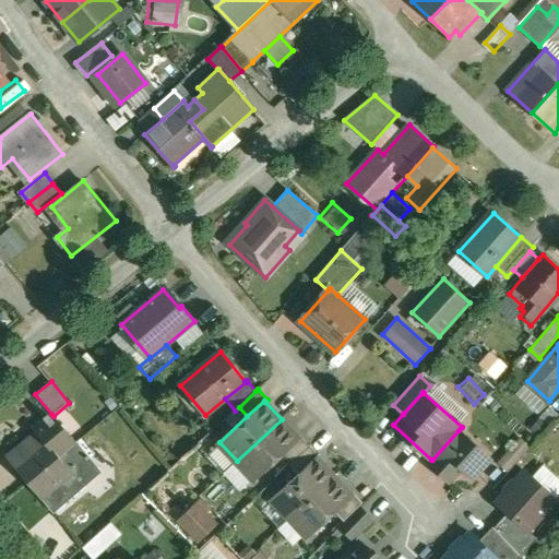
[(37,432),(8,456),(28,483),(30,482),(59,456),(60,456),(76,442),(54,416),(51,414),(34,428),(37,432)]
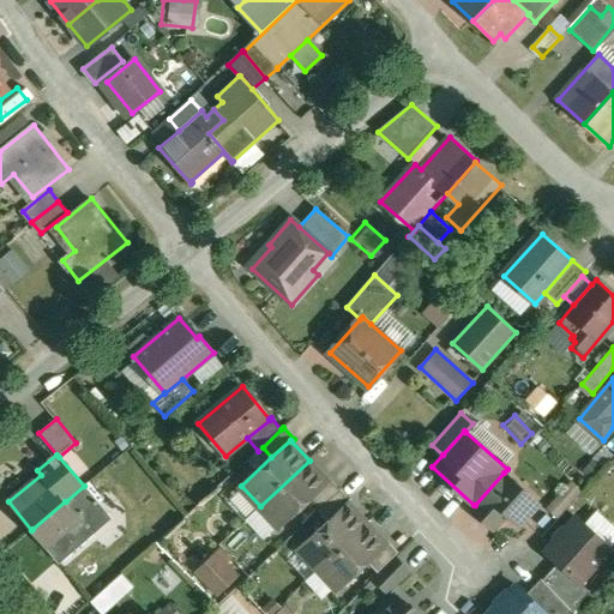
[(309,461),(260,506),(280,527),(311,499),(329,482),(327,481),(309,461)]
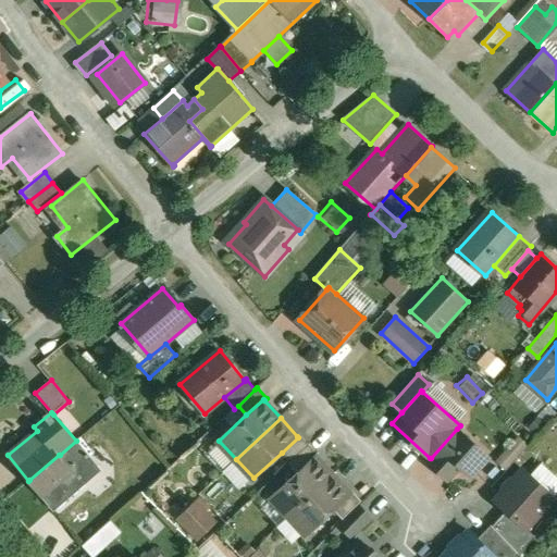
[(457,429),(431,458),(430,458),(428,460),(448,480),(460,466),(472,475),(489,457),(457,429)]
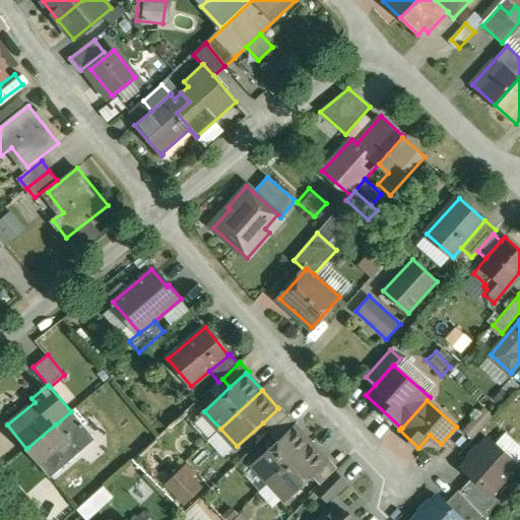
[(278,408),(263,423),(271,431),(288,414),(280,405),(277,407),(278,408)]
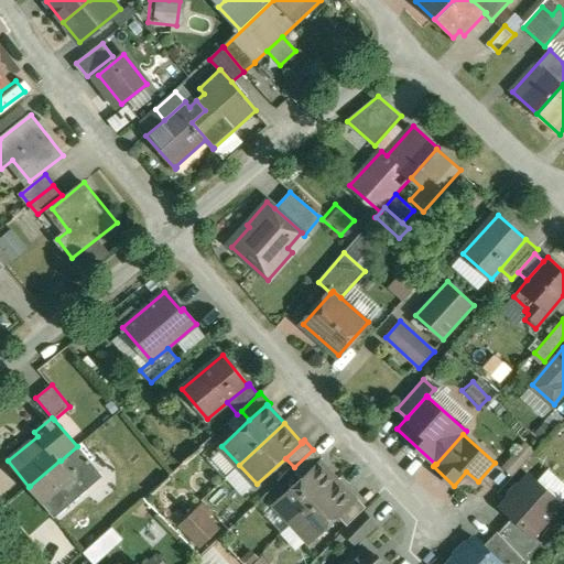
[(313,449),(294,467),(303,477),(320,462),(321,463),(323,461),(313,449)]
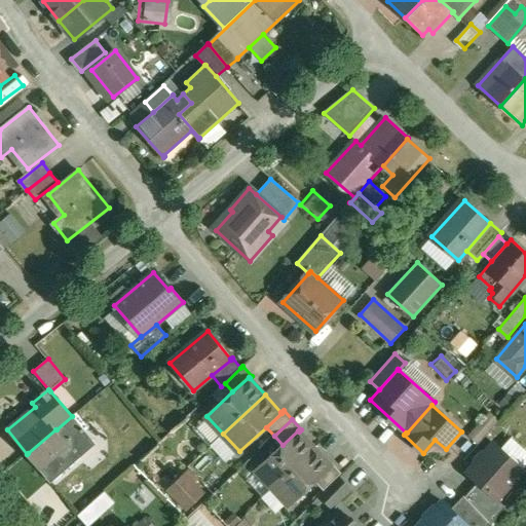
[(55,429),(28,453),(42,472),(47,467),(51,473),(75,452),(64,439),(57,429),(55,429)]
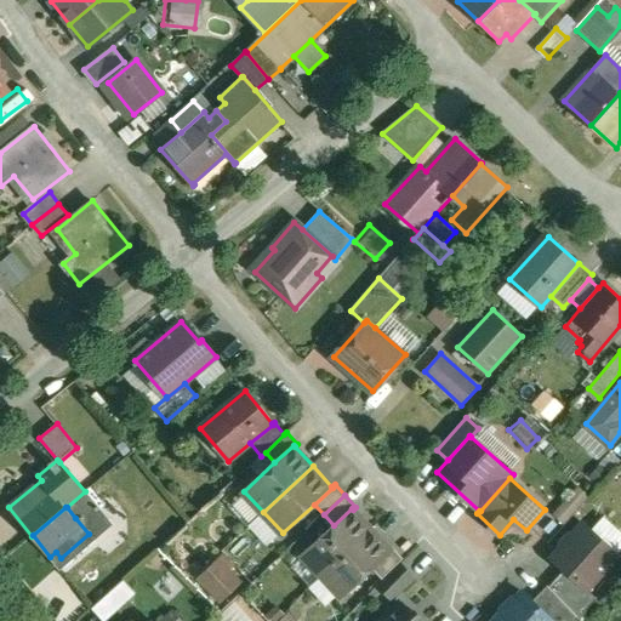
[(86,508),(75,518),(89,534),(101,525),(100,523),(103,519),(96,511),(92,514),(86,508)]
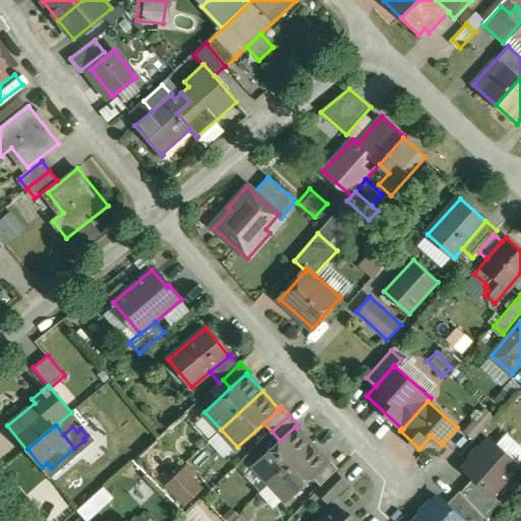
[(280,441),(254,465),(271,482),(311,444),(296,427),(295,426),(280,441)]
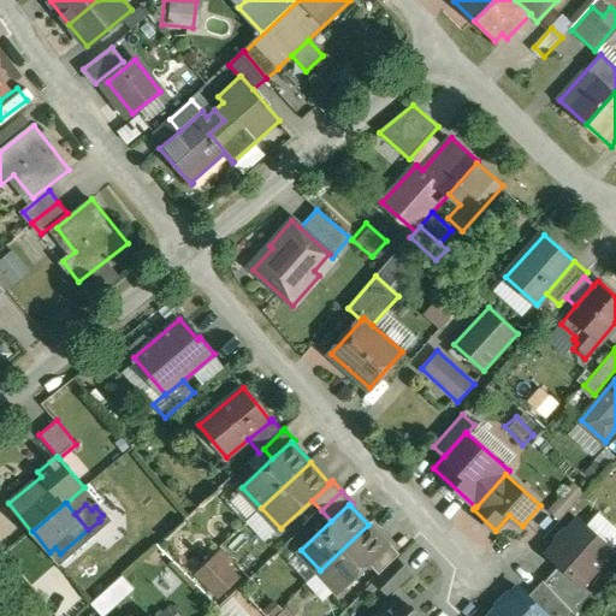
[(579,521),(568,532),(567,531),(556,542),(558,544),(548,555),(560,566),(580,584),(610,549),(579,521)]
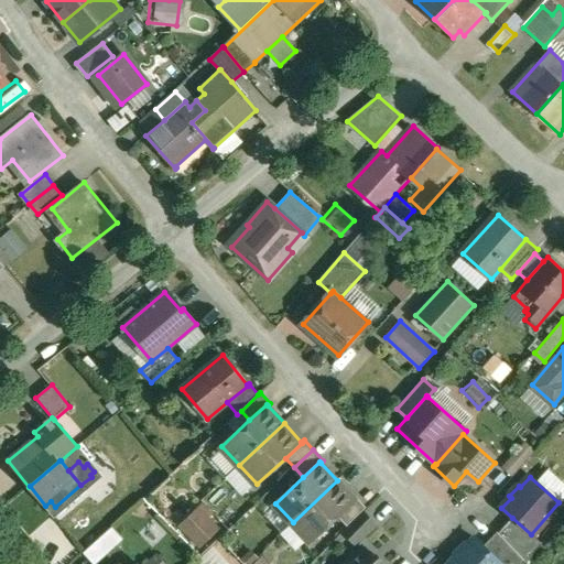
[(337,480),(293,522),(311,542),(338,516),(355,499),(337,480)]
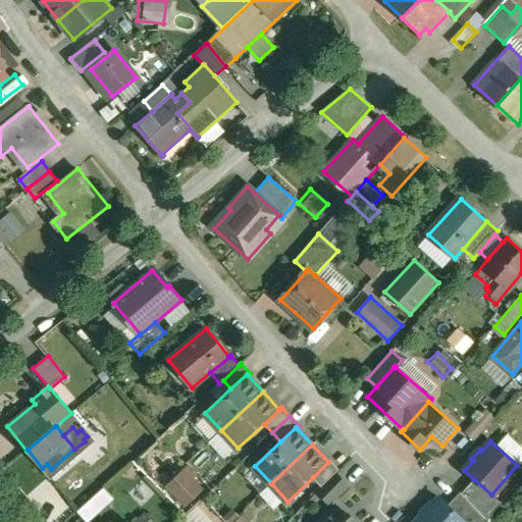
[(328,462),(313,477),(321,486),(340,469),(330,460),(328,462)]
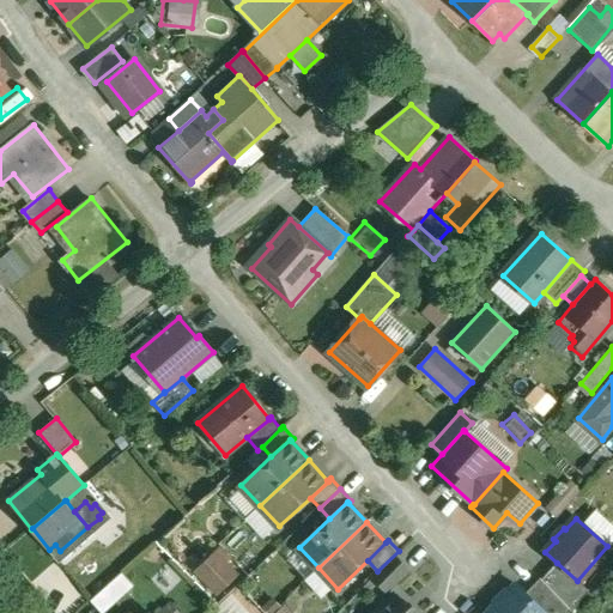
[(395,556),(374,577),(387,592),(408,569),(395,556)]
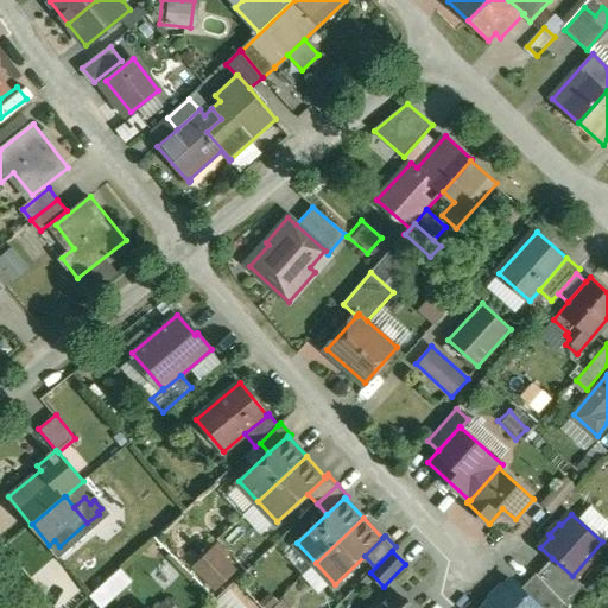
[(222,555),(203,574),(217,589),(238,570),(222,555)]
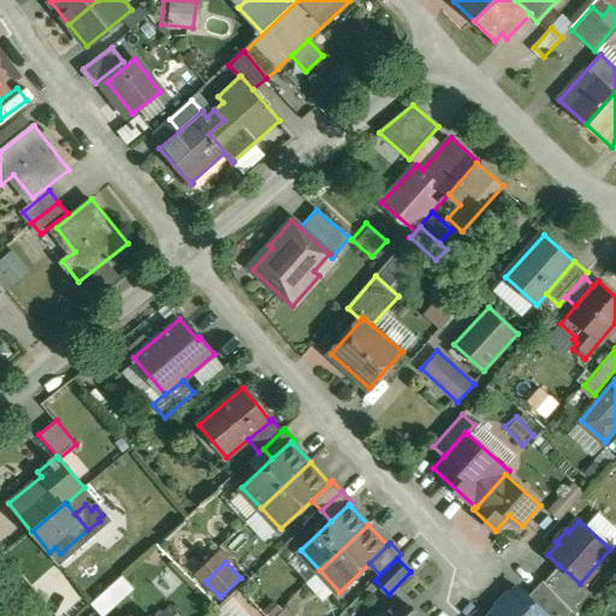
[(580,584),(560,566),(544,581),(574,612),(591,593),(580,584)]
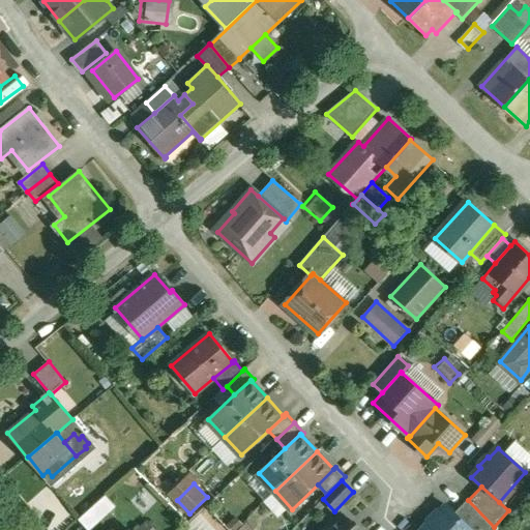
[(107,495),(79,520),(88,529),(91,529),(117,506),(107,495)]
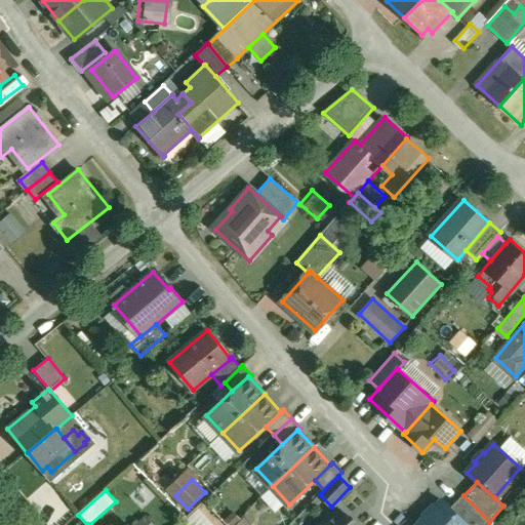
[(463,495),(462,494),(449,509),(466,524),(485,524),(489,522),(463,495)]
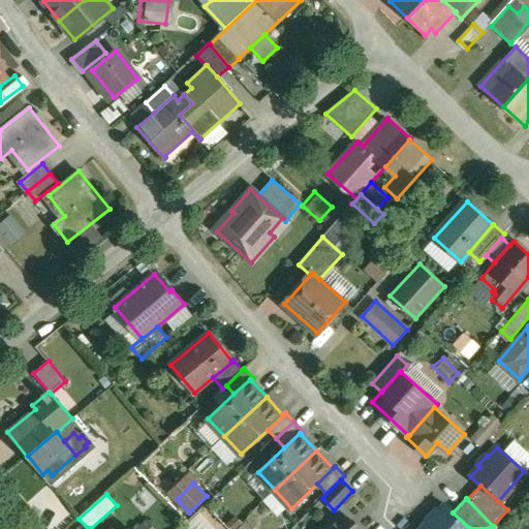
[(444,504),(419,528),(469,528),(453,512),(444,504)]
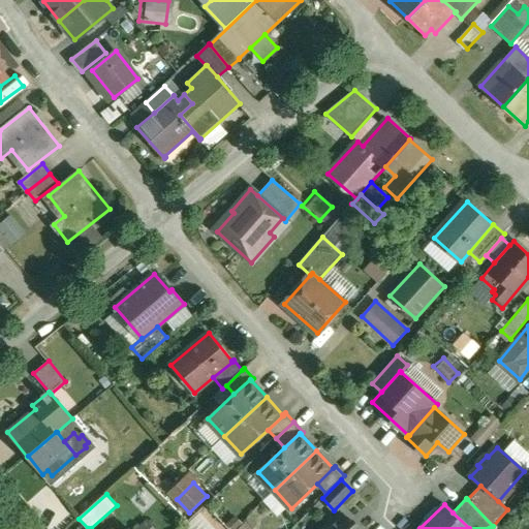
[(355,528),(342,514),(325,528),(355,528)]
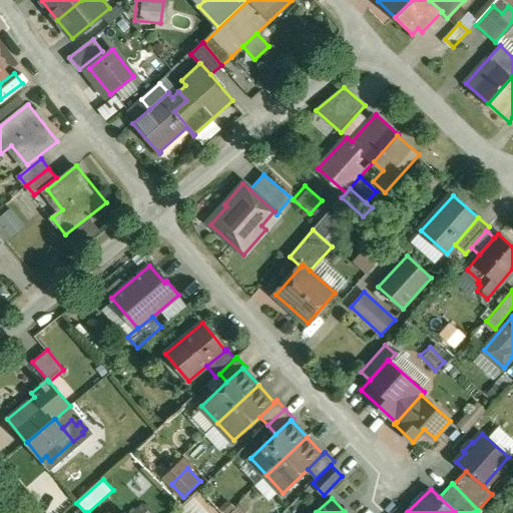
[(188,501),(175,512),(188,512),(183,508),(189,503),(188,501)]
